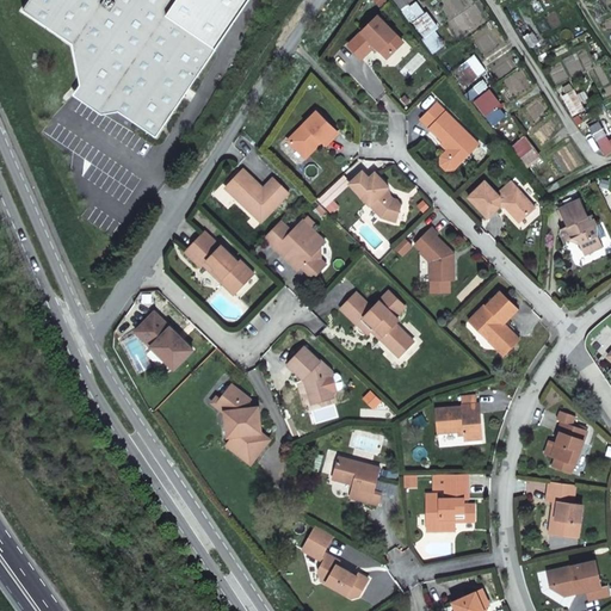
[(30,0),(24,10),(73,44),(81,85),(119,110),(158,136),(217,48),(168,14),(178,0),(30,0)]
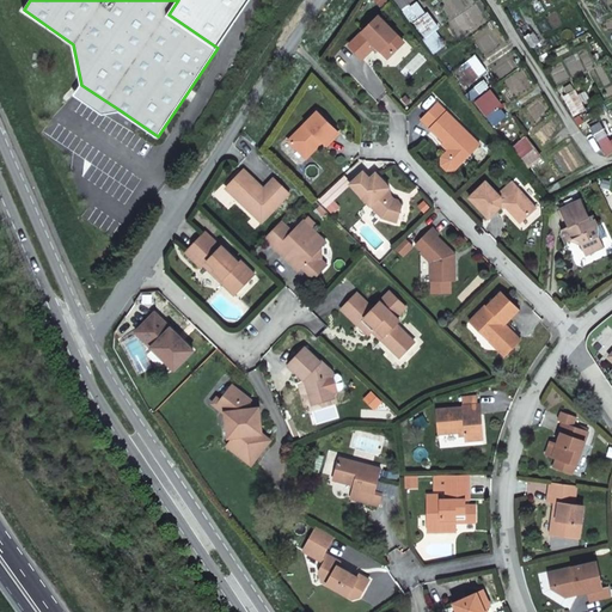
[(426,14),(416,22),(427,36),(436,29),(426,14)]
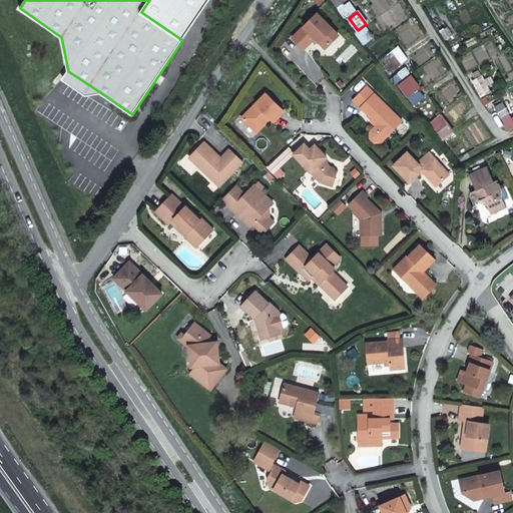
[(318,14),(293,37),(304,48),(315,38),(325,48),(339,35),(318,14)]
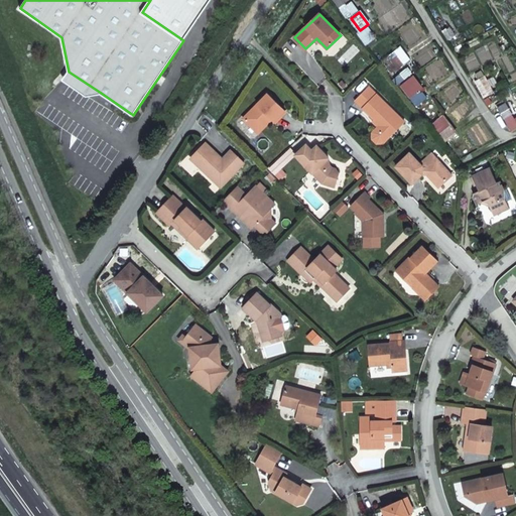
[(444,19),(437,23),(447,39),(455,35),(444,19)]
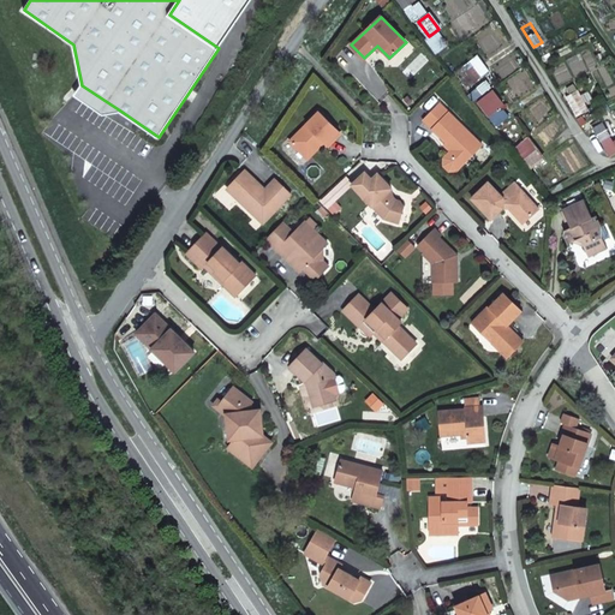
[(467,60),(455,69),(461,77),(459,78),(466,87),(479,76),(467,60)]
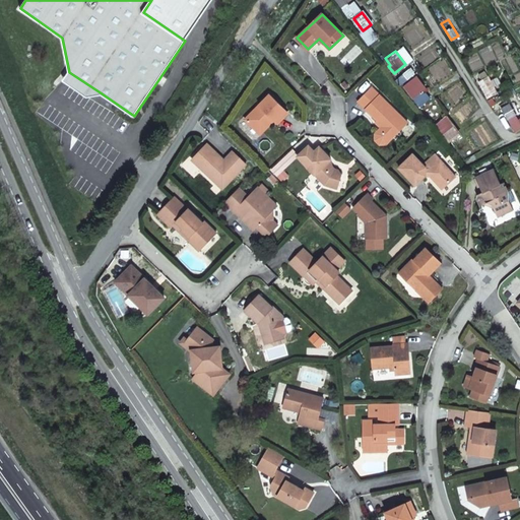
[(63,80),(87,96),(102,93),(69,72),(63,80)]
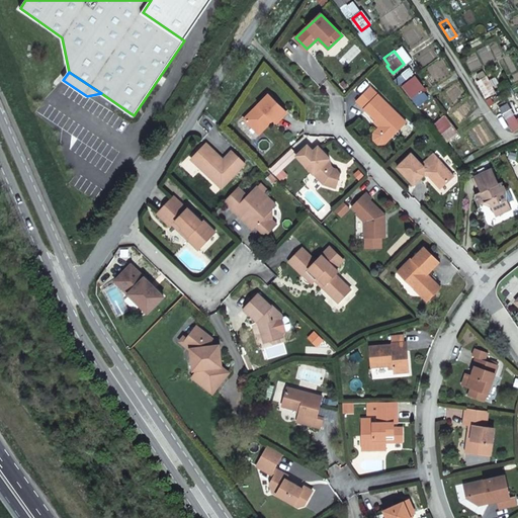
[(487,76),(480,80),(485,87),(491,84),(487,76)]
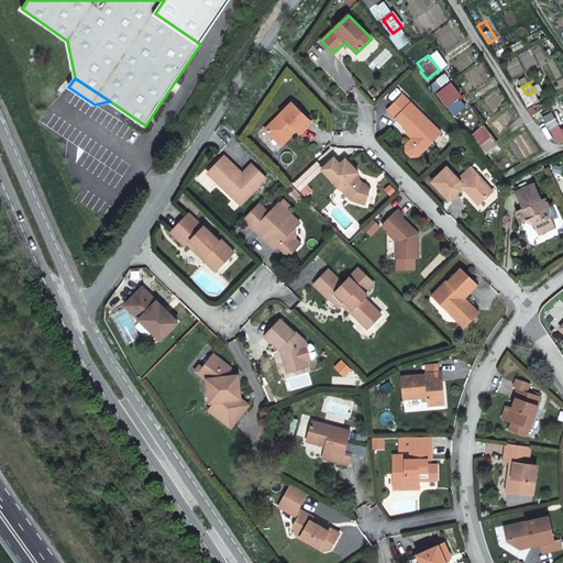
[(450,84),(437,94),(454,116),(465,107),(457,98),(460,97),(450,84)]
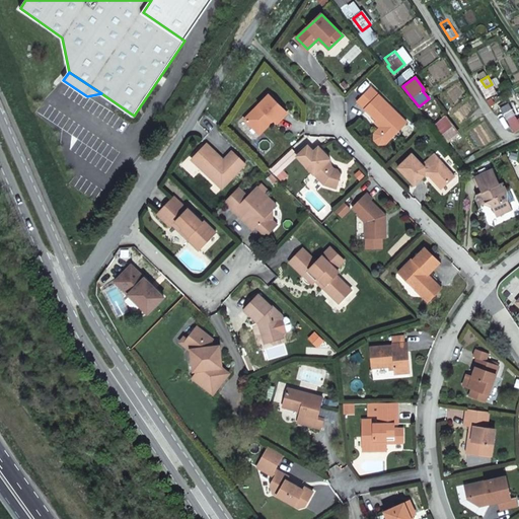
[(365,109),(377,122),(382,126),(375,134),(375,140),(380,145),(386,145),(408,123),(378,95),(370,88),(357,101),(365,109)]
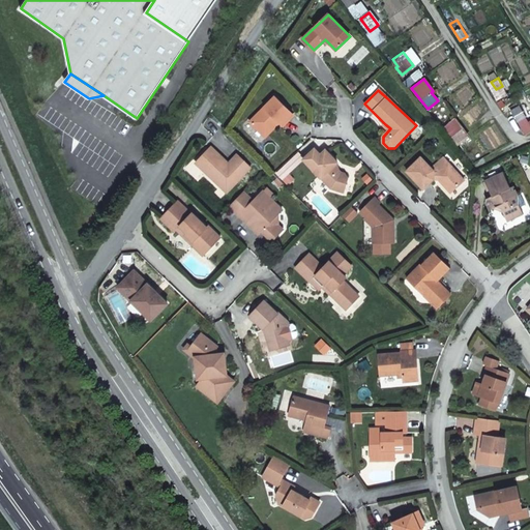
[(275,96),(249,122),(264,136),(274,125),(274,123),(276,120),(282,125),(293,113),(275,96)]
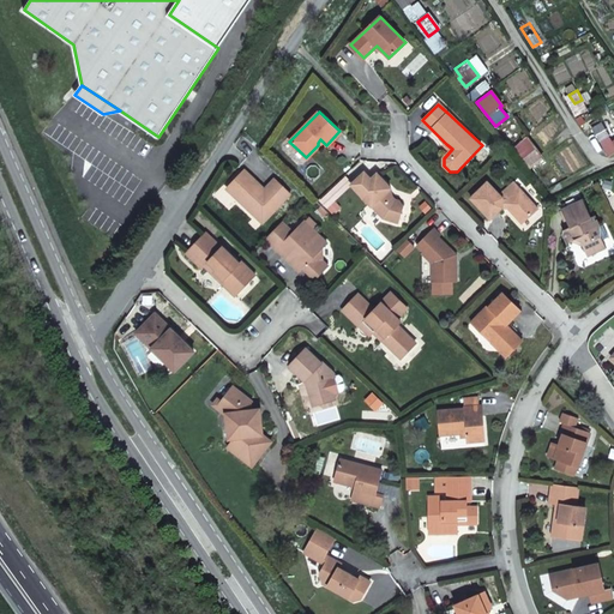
[(600,124),(593,128),(602,146),(612,142),(600,124)]
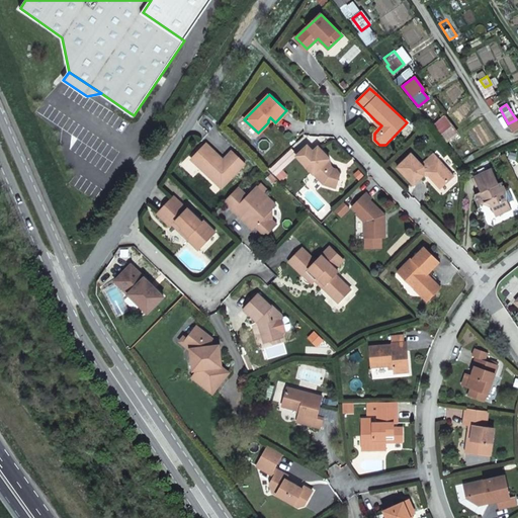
[(286,110),(275,122),(277,124),(288,112),(286,110)]
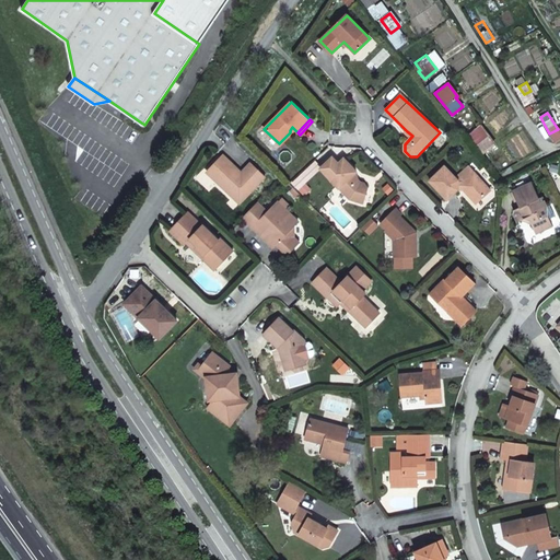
[(480,125),(467,136),(481,154),(496,144),(480,125)]
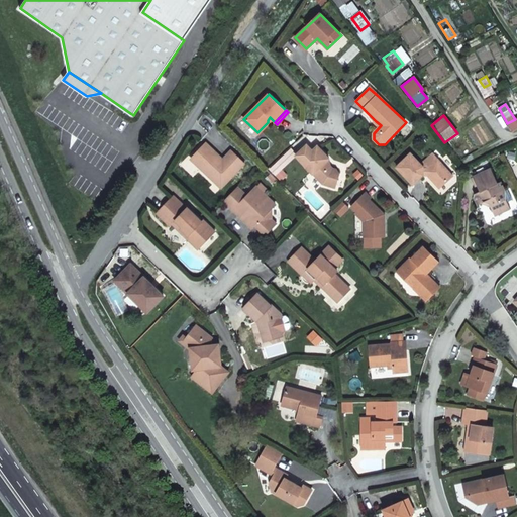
[(216,157),(213,153),(213,149),(206,143),(193,158),(203,168),(202,169),(221,188),(244,164),(231,151),(223,159),(218,154),(216,157)]
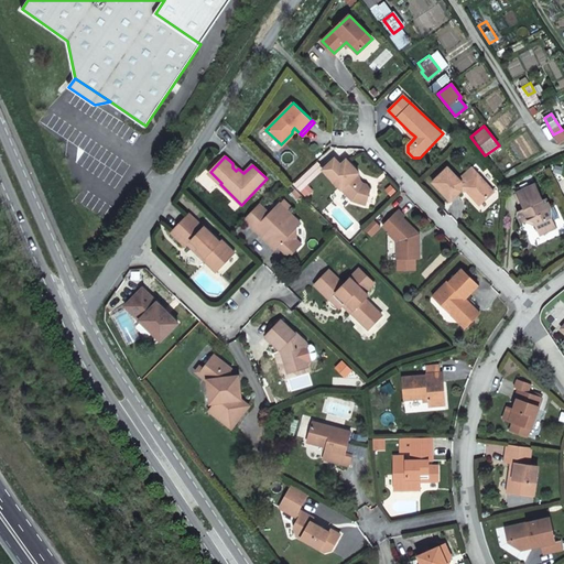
[(323,170),(348,196),(353,201),(366,204),(369,190),(367,184),(362,183),(356,175),(358,173),(346,160),(340,165),(335,159),(323,170)]
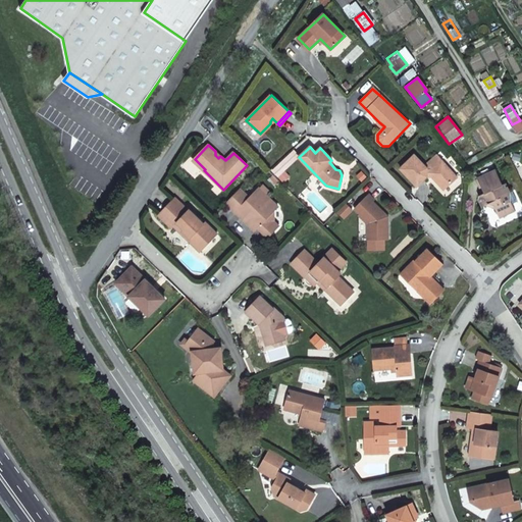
[(400,167),(416,186),(426,175),(432,175),(440,185),(448,185),(457,176),(436,154),(424,165),(415,154),(400,167)]
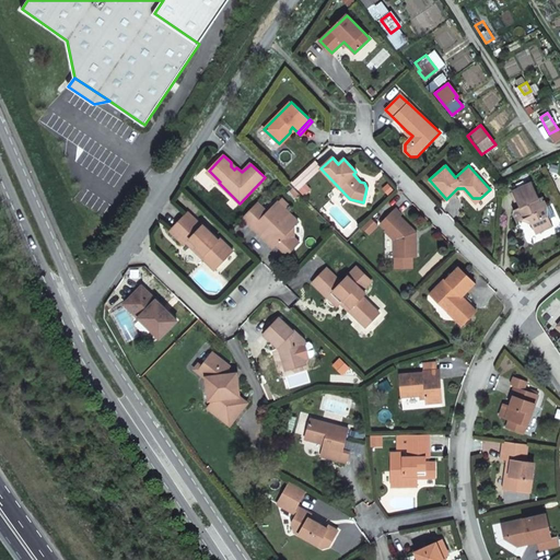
[(539,231),(551,225),(548,219),(555,216),(549,205),(546,206),(541,196),(538,198),(532,182),(512,190),(518,207),(516,208),(514,209),(513,212),(517,221),(524,218),(528,220),(533,229),(539,231)]
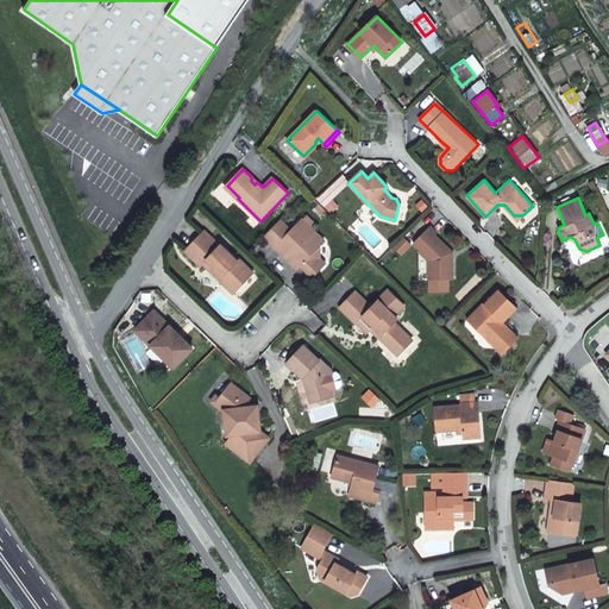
[(554,208),(562,226),(564,225),(557,207),(554,208)]
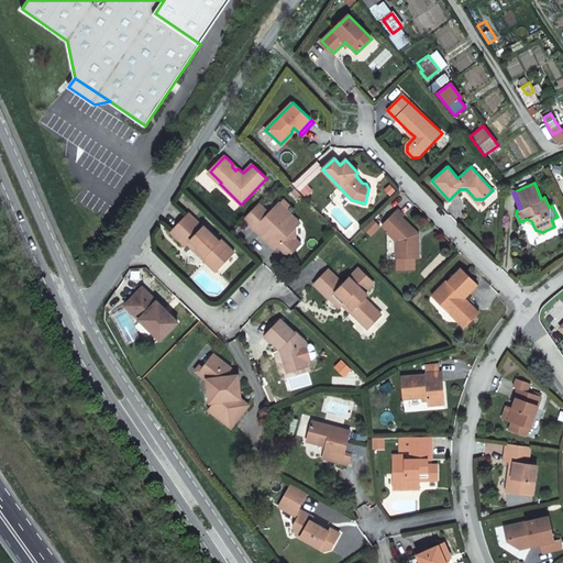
[(299,223),(279,202),(268,213),(258,203),(243,219),(254,229),(257,227),(268,236),(272,233),(280,242),(277,245),(286,253),(291,253),(300,243),(295,238),(291,235),(291,231),(296,228),(299,223)]
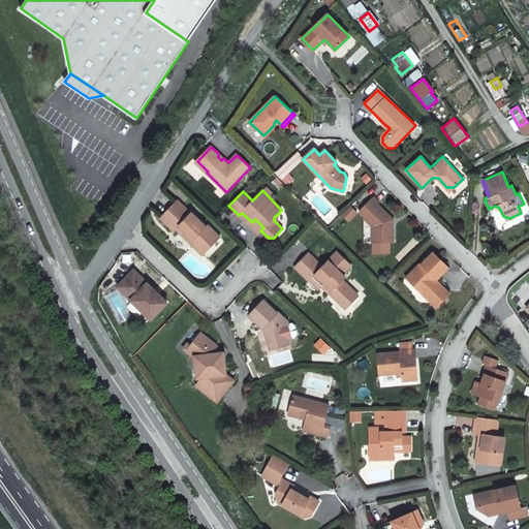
[(392,220),(377,206),(378,204),(372,197),(359,212),(364,217),(363,219),(371,227),(372,244),(390,244),(390,235),(393,235),(392,226),(389,226),(389,223),(392,220)]
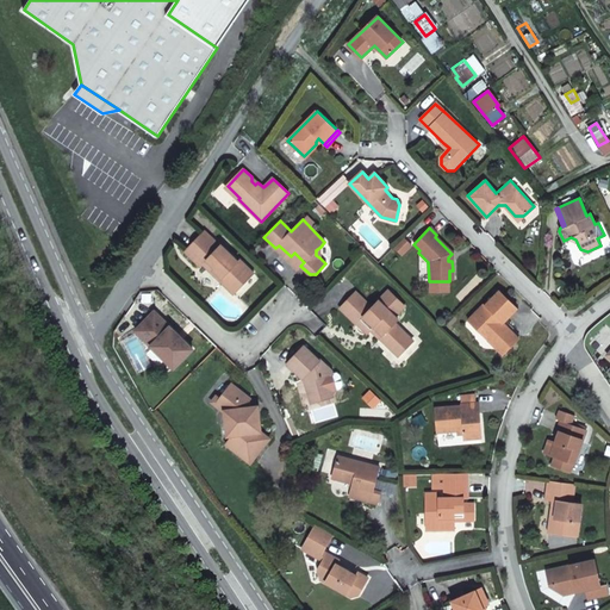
[(206,260),(213,268),(212,269),(222,278),(219,280),(234,293),(254,273),(240,260),(237,261),(221,244),(219,246),(218,244),(204,231),(185,251),(200,266),(203,265),(206,260)]
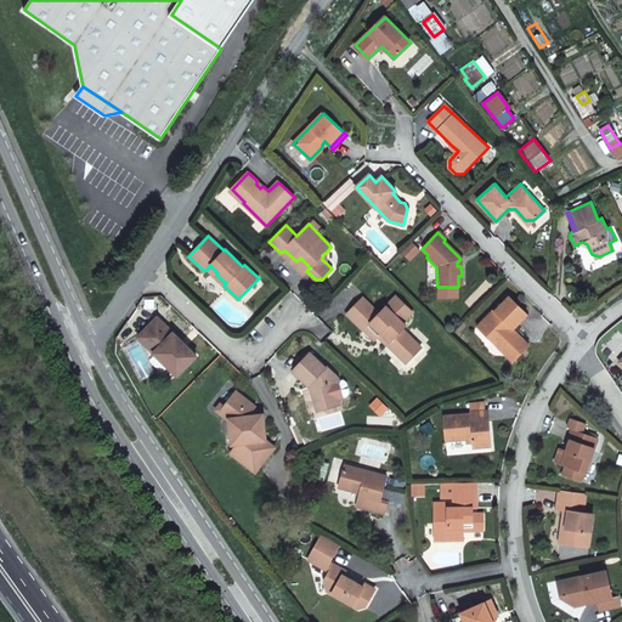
[(281,253),(304,275),(306,271),(310,267),(300,258),(297,261),(284,250),(281,253)]
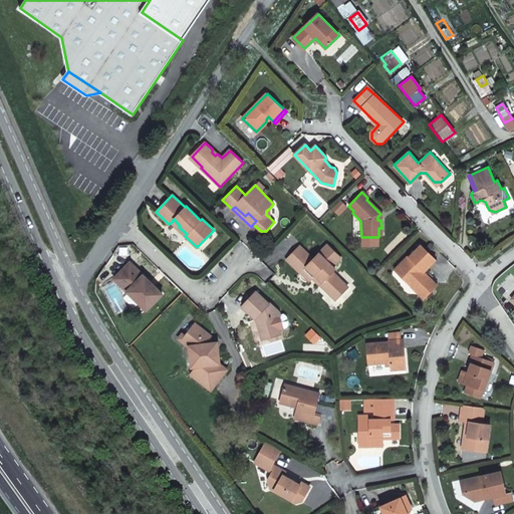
[(180,226),(174,219),(171,223),(185,236),(187,234),(179,227),(180,226)]
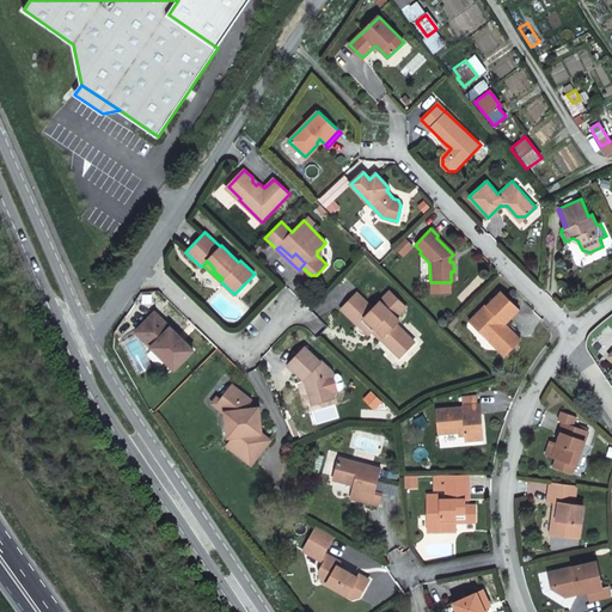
[(362,320),(373,330),(375,328),(384,336),(381,338),(386,344),(401,329),(396,324),(399,320),(396,317),(407,307),(390,292),(373,308),(356,293),(341,308),(357,325),(359,324),(362,320)]
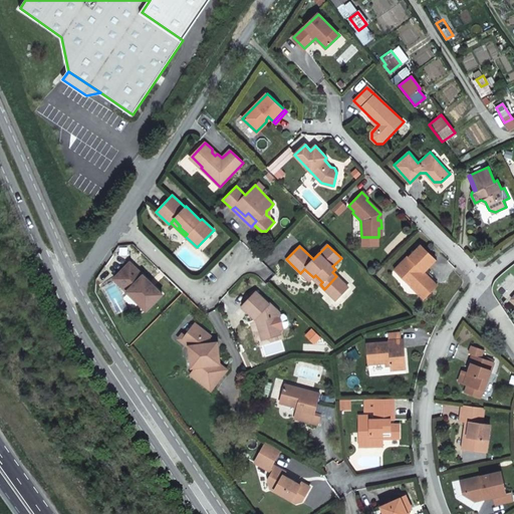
[(407,256),(394,270),(403,279),(418,279),(416,291),(424,299),(437,285),(424,272),(436,260),(421,245),(408,257),(407,256)]
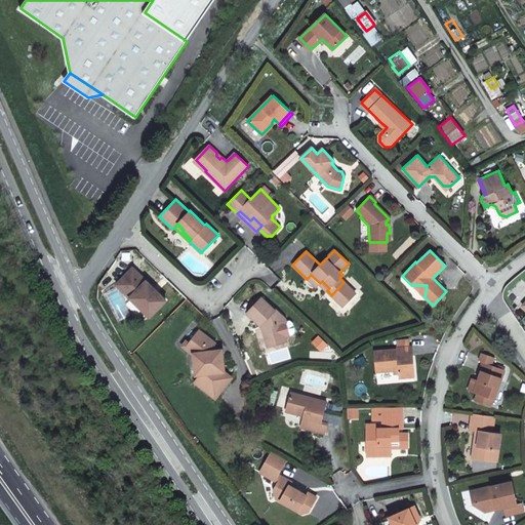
[(116,285),(150,317),(166,300),(132,268),(116,285)]
